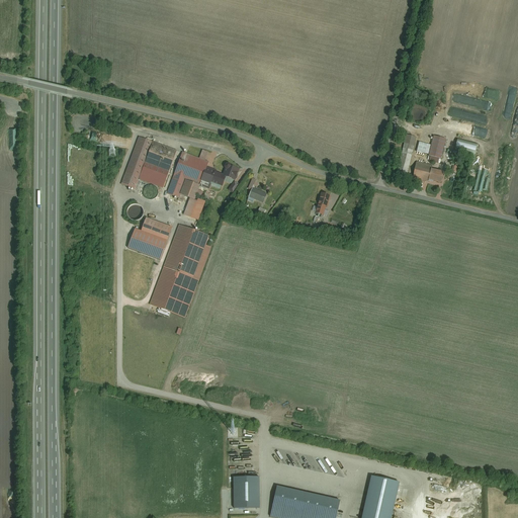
[(446,139),(435,137),(430,156),(441,158),(446,139)]
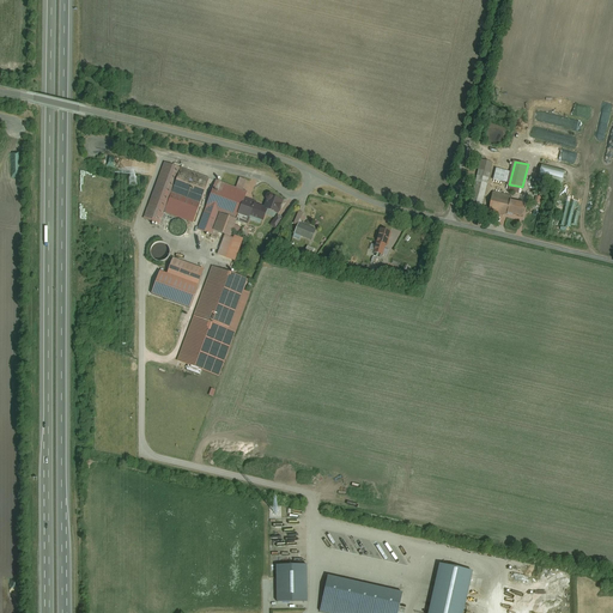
[(183,169),(165,163),(145,218),(163,225),(169,210),(170,205),(175,193),(183,169)]
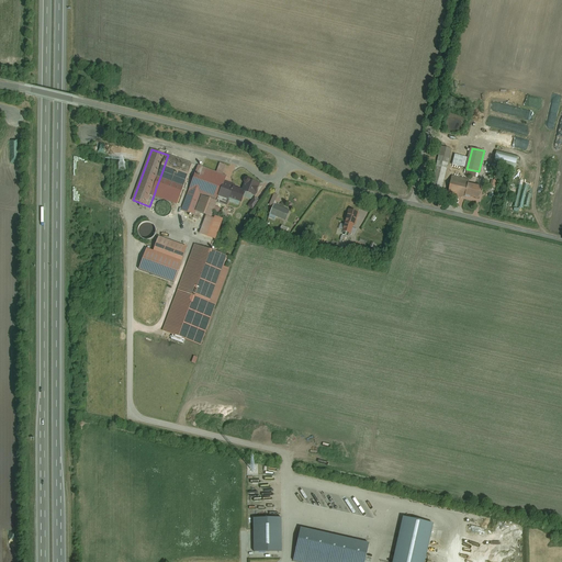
[(467,157),(448,153),(446,161),(456,165),(464,167),(467,157)]
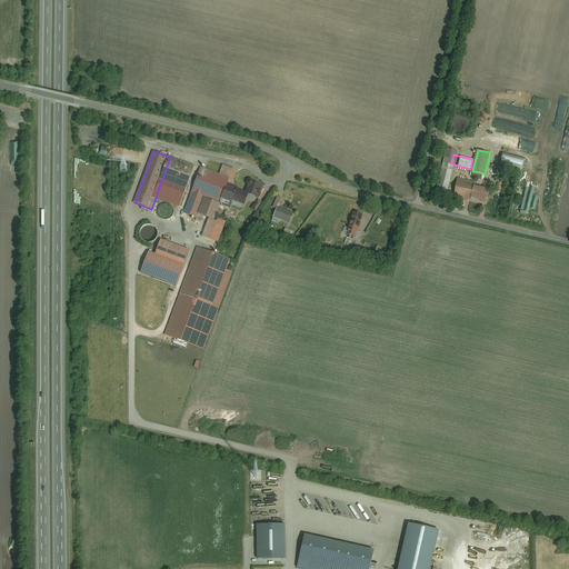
[(196,167),(170,157),(162,179),(188,189),(196,167)]
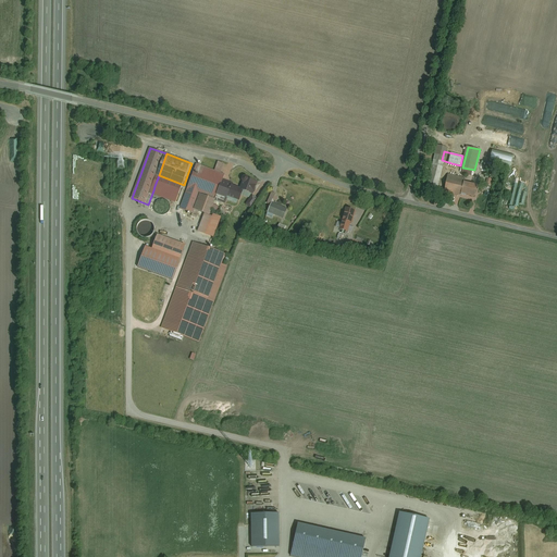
[(452,163),(442,160),(438,174),(448,176),(452,163)]
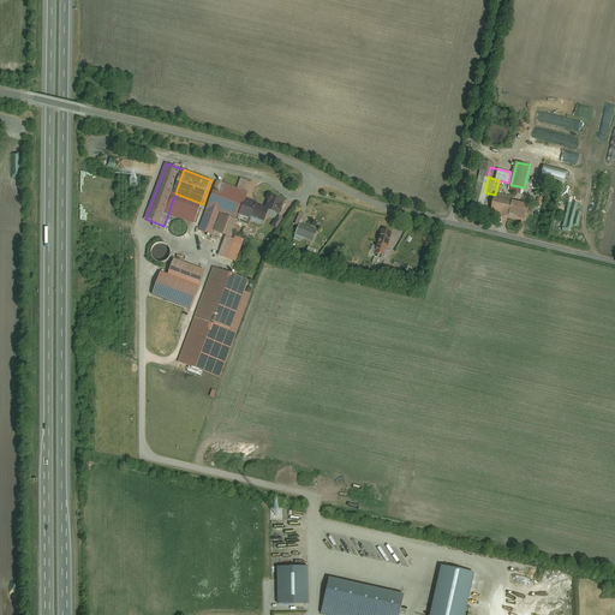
[(215,180),(199,233),(218,238),(219,233),(225,236),(219,256),(237,262),(244,240),(232,237),(233,231),(240,233),(242,227),(237,226),(238,222),(249,225),(251,219),(266,224),(268,215),(279,219),(285,199),(269,196),(267,206),(246,199),(249,192),(244,191),(248,180),(240,178),(238,187),(215,180)]
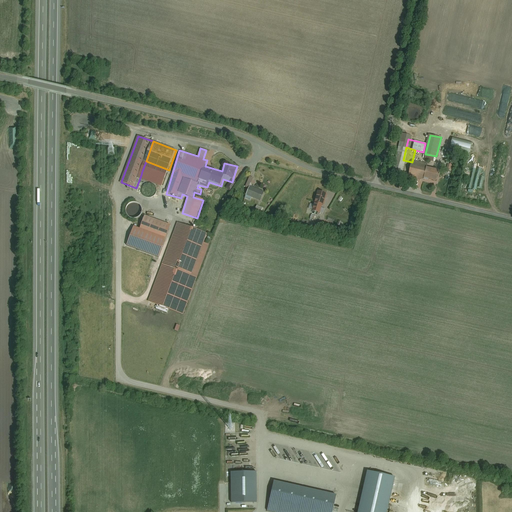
[(154,175),(165,179),(169,170),(146,161),(142,171),(154,175)]
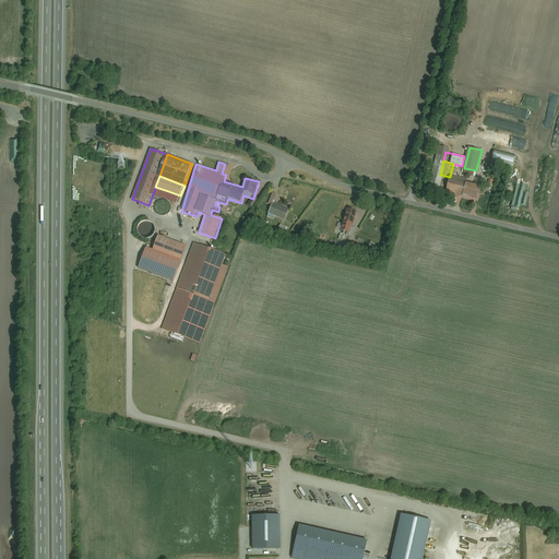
[(462,198),(465,186),(450,181),(447,193),(462,198)]
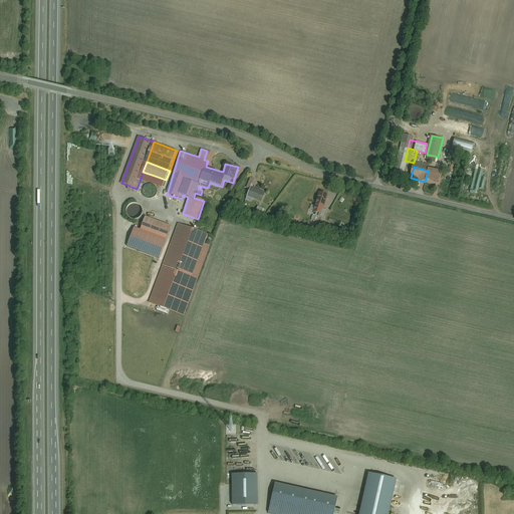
[(441,171),(429,168),(428,171),(426,180),(439,182),(441,171)]
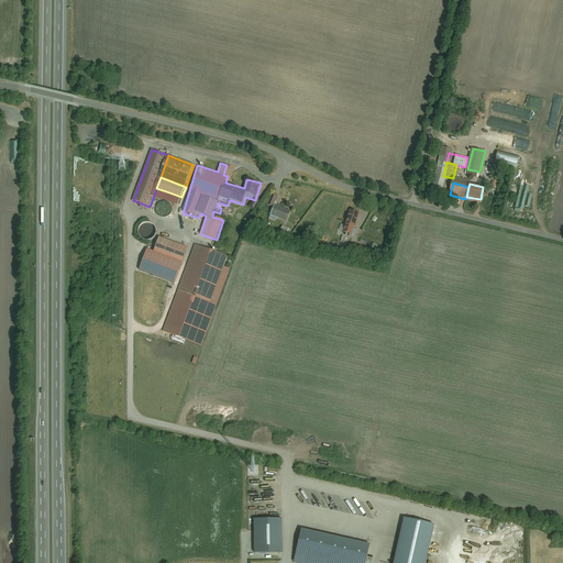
[(156,188),(155,192),(168,197),(169,192),(156,188)]
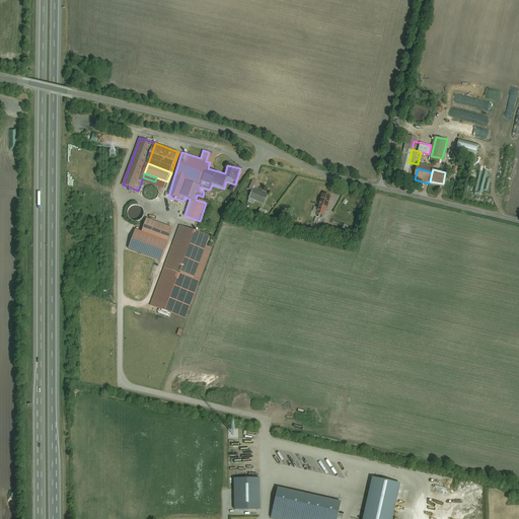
[(253,189),(249,198),(266,203),(269,194),(253,189)]
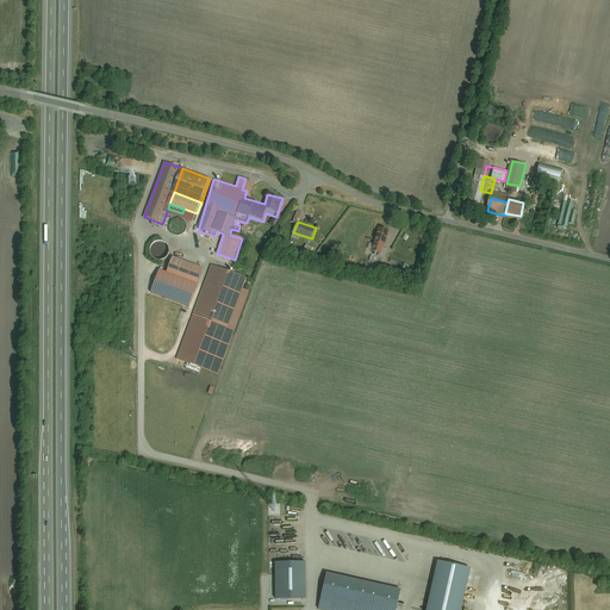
[(388,230),(378,228),(372,251),(383,254),(388,230)]
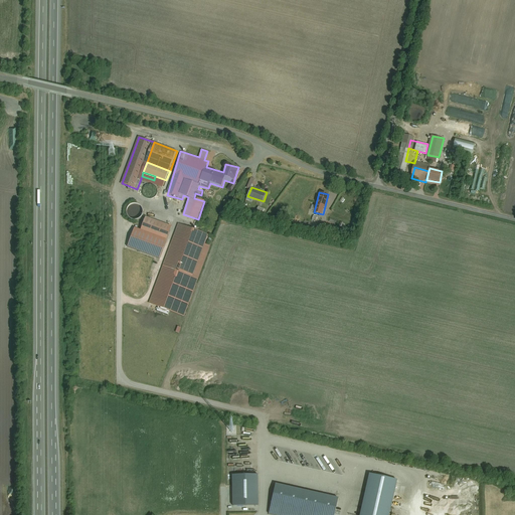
[(125,209),(132,222),(145,215),(138,202),(125,209)]
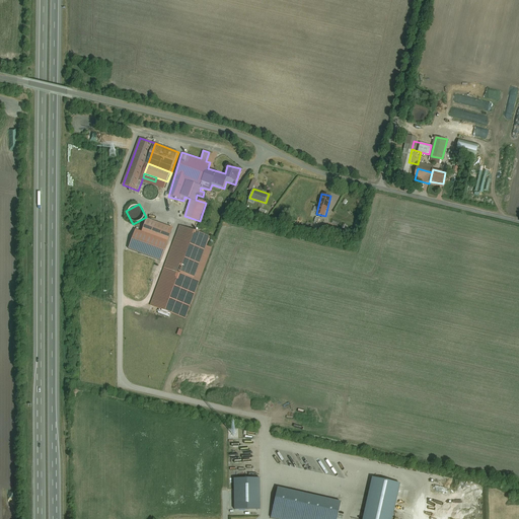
[(261,208),(258,214),(264,216),(267,210),(261,208)]
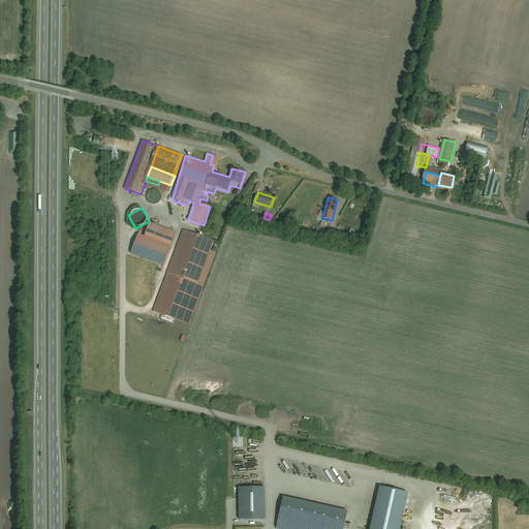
[(176,232),(149,223),(144,237),(170,247),(176,232)]
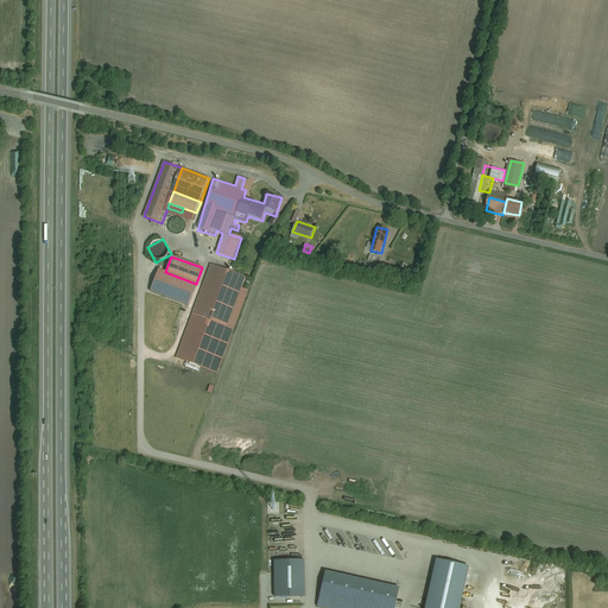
[(217,374),(247,291),(241,289),(245,277),(209,264),(175,358),(206,368),(204,369),(217,374)]
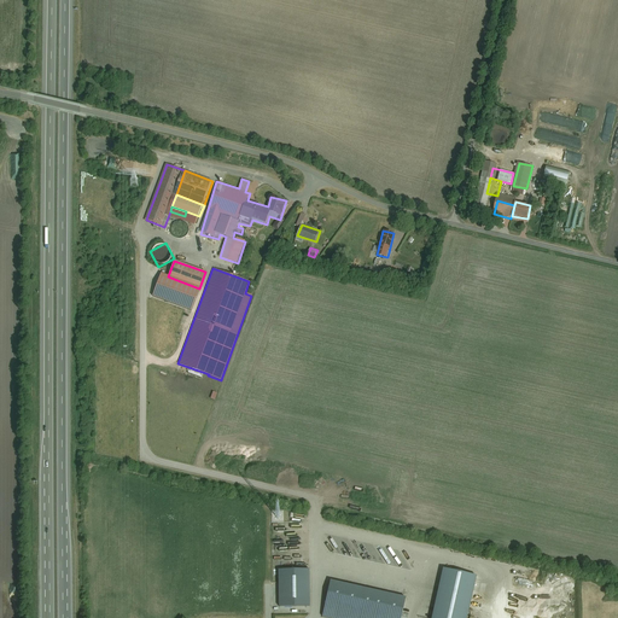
[(199,289),(168,277),(159,273),(150,298),(190,313),(199,289)]
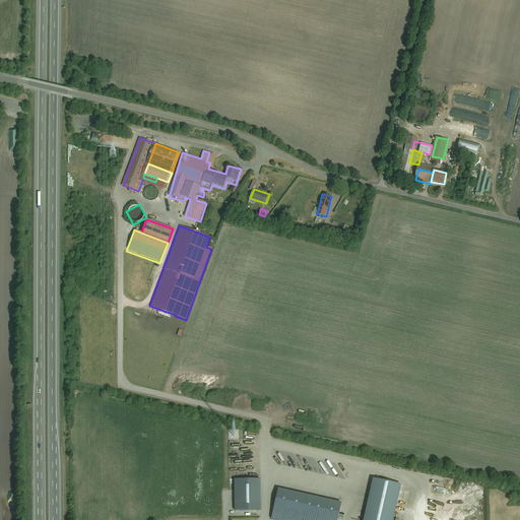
[(199,398),(214,402),(218,389),(208,386),(206,393),(204,392),(203,396),(200,395),(199,398)]
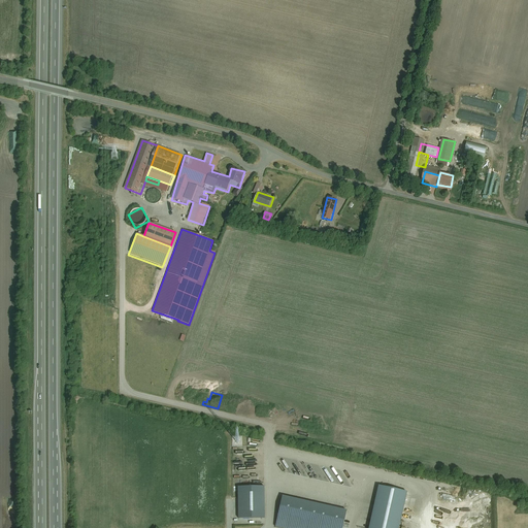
[(398,527),(406,492),(377,486),(367,527),(398,527)]
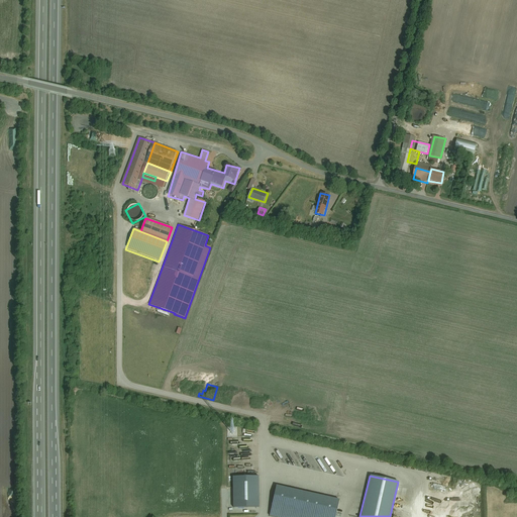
[(257,477),(231,477),(232,508),(259,507),(257,477)]
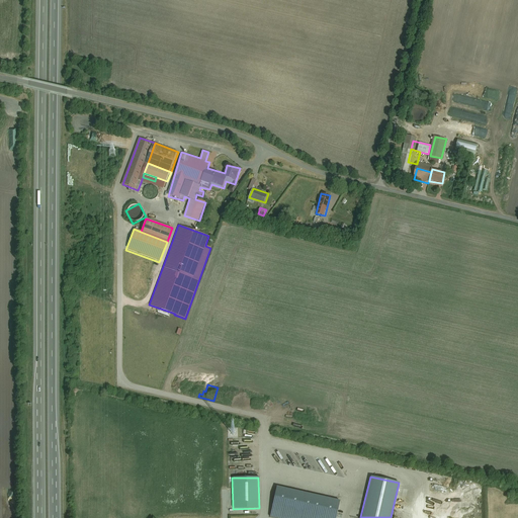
[(335,517),(339,501),(276,487),(269,517),(271,517),(335,517)]
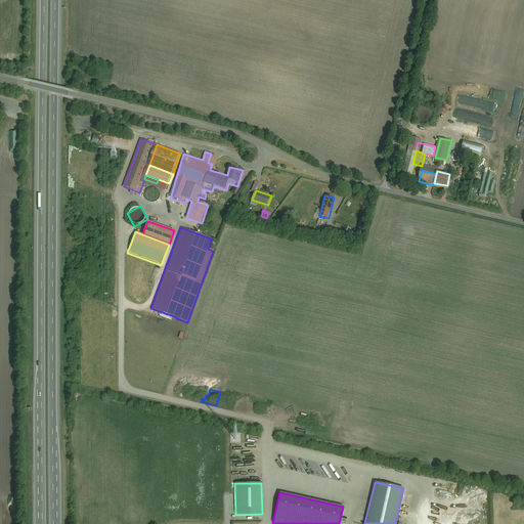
All buildings are outlined.
